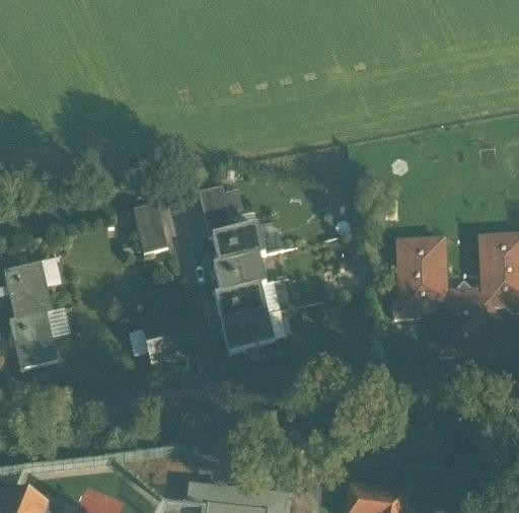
[(199,191),(209,235),(213,234),(233,229),(229,212),(224,192),(222,185),(199,191)]
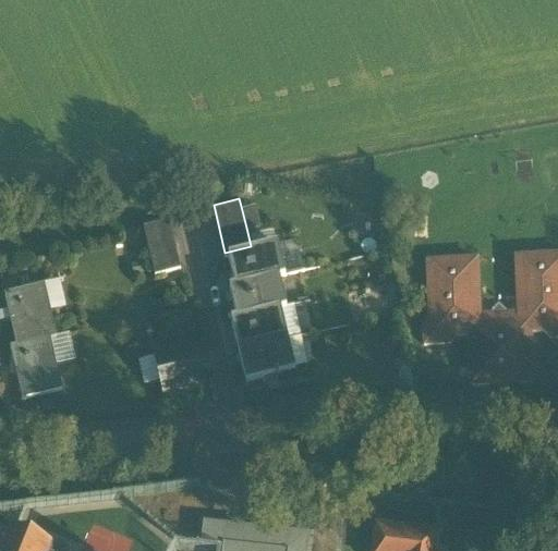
[(255,203),(241,206),(246,228),(261,223),(255,203)]
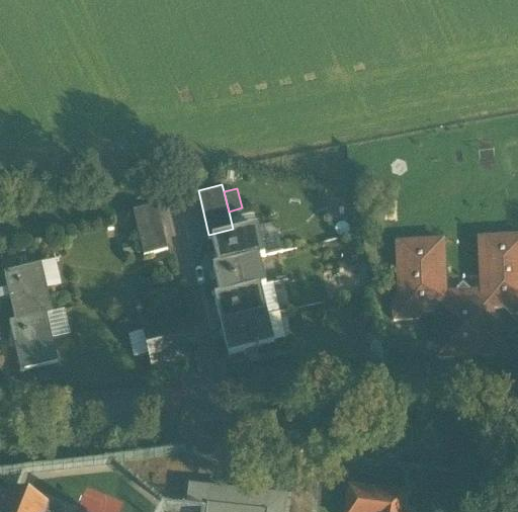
[(134,205),(144,250),(168,244),(157,200),(134,205)]
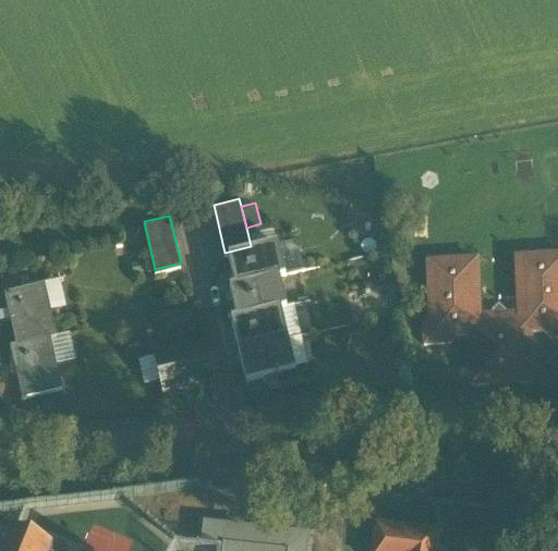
[(278,242),(284,271),(303,267),(296,236),(278,242)]
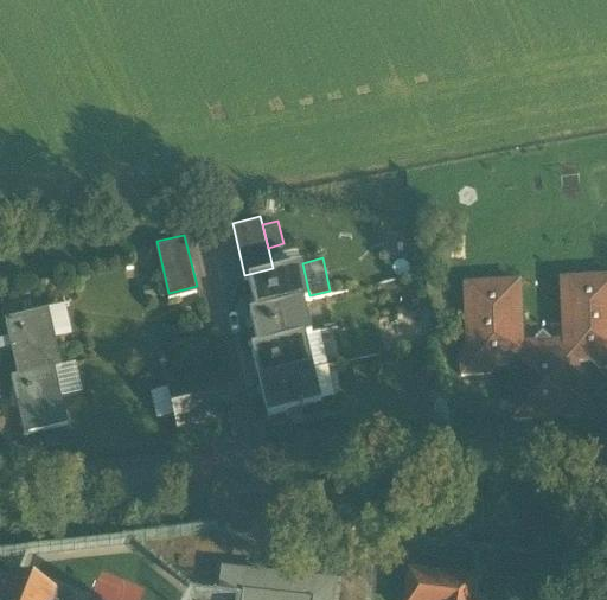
[(249,274),(256,307),(298,298),(304,297),(296,265),(302,263),(301,261),(273,268),(249,274)]
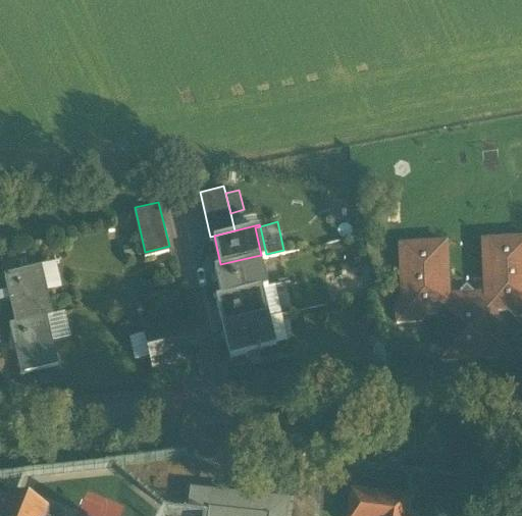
[(266,254),(260,226),(255,227),(261,255),(266,254)]
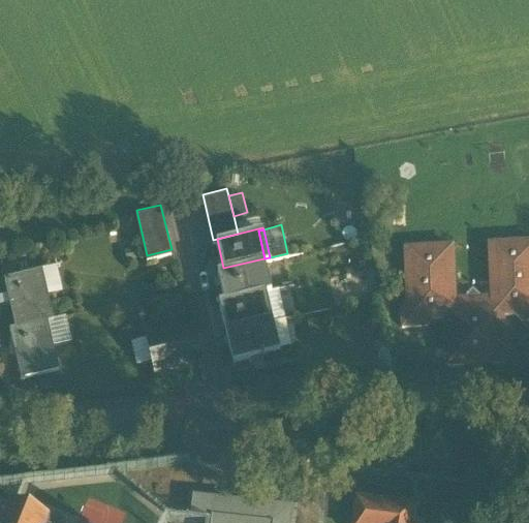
[(444,313),(446,361),(463,361),(469,354),(481,354),(488,360),(504,359),(502,311),(515,310),(522,316),(528,315),(528,238),(489,241),(491,293),(479,294),(472,287),(466,294),(454,295),(452,242),(405,244),(407,300),(401,306),(402,321),(426,320),(432,314),(444,313)]
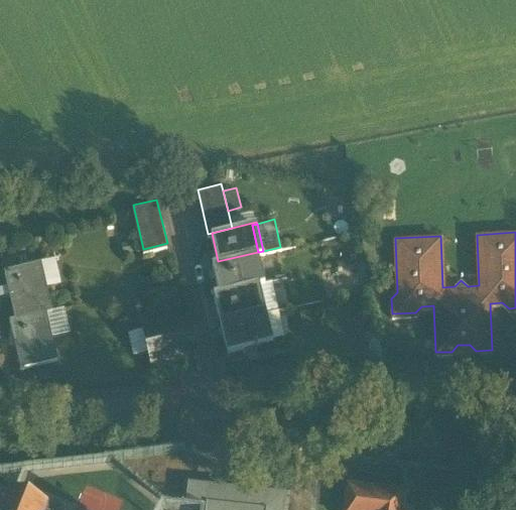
[(318,240),(323,286),(364,282),(360,236),(318,240)]
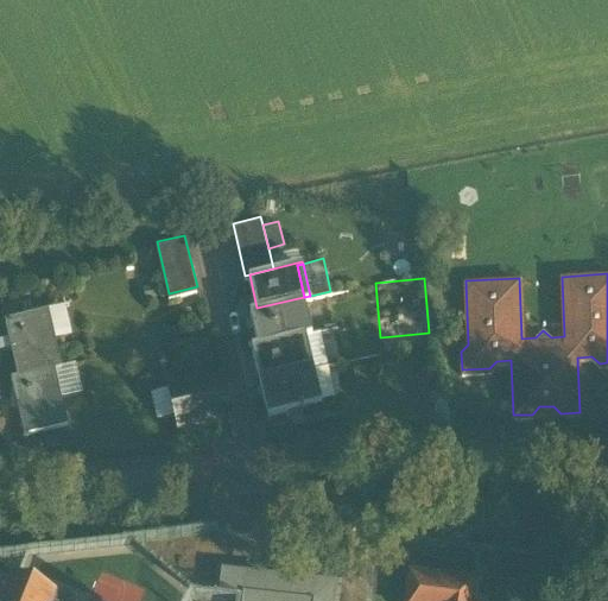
[(312,330),(304,297),(298,298),(305,331),(312,330)]
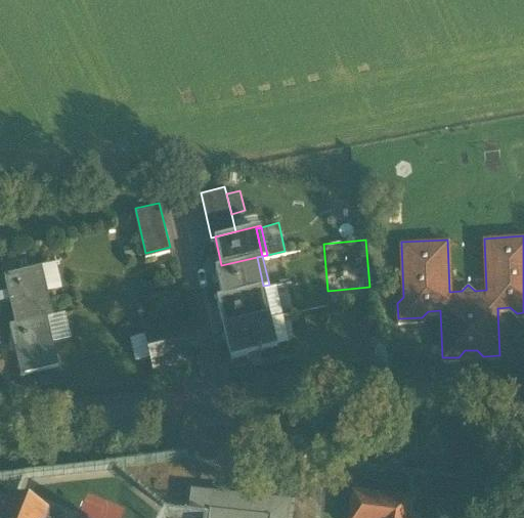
[(41,261),(47,286),(61,283),(55,257),(41,261)]
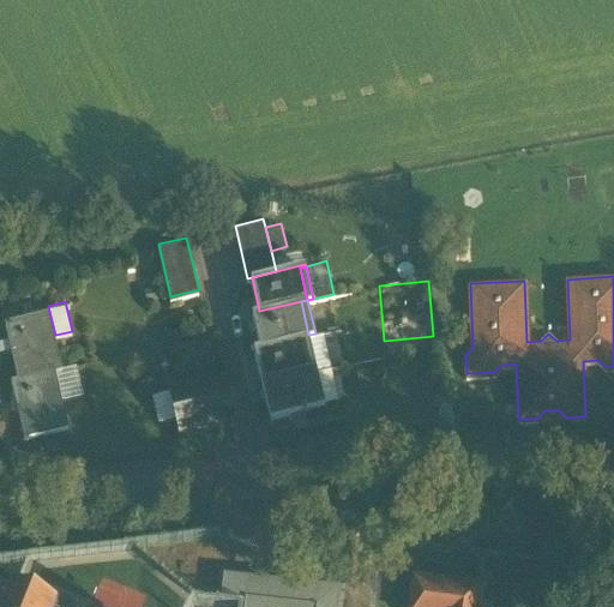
[(253,312),(262,346),(302,336),(308,335),(301,301),(259,311),(253,312)]
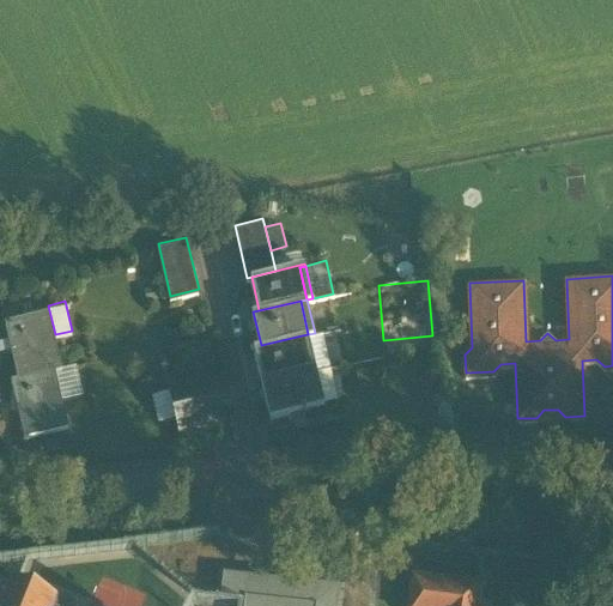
[(5,315),(18,373),(54,363),(61,362),(55,334),(48,305),(5,315)]
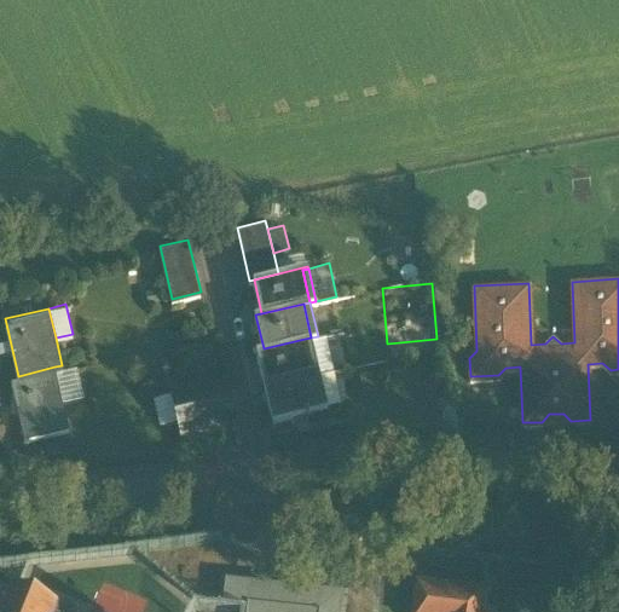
[(319,370),(334,367),(327,334),(318,336),(311,338),(319,370)]
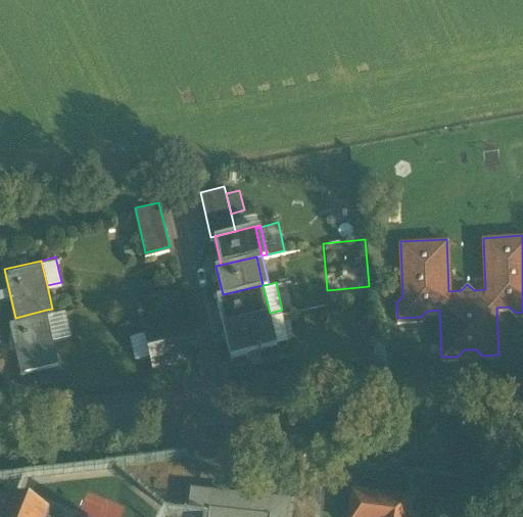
[(270,313),(263,285),(257,286),(265,315),(270,313)]
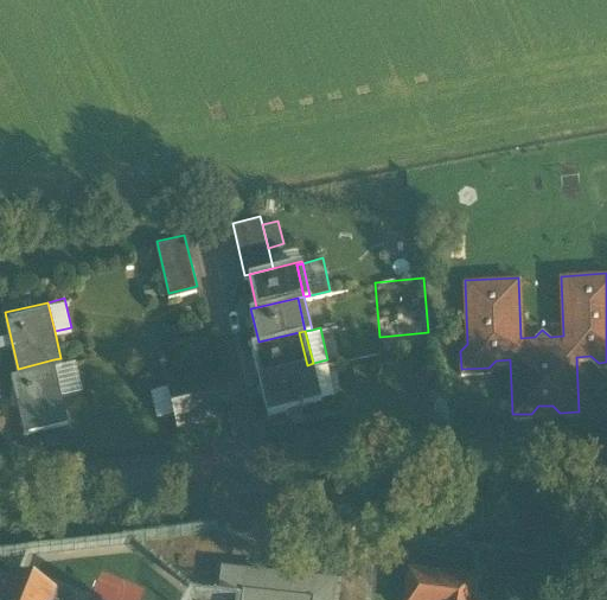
[(251,343),(260,376),(307,365),(299,332),(259,342),(251,343)]
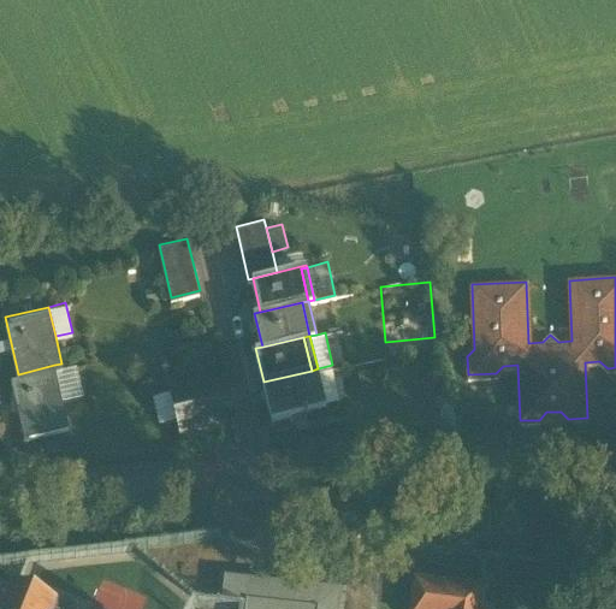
[(54,365),(61,396),(83,391),(76,360),(61,364),(54,365)]
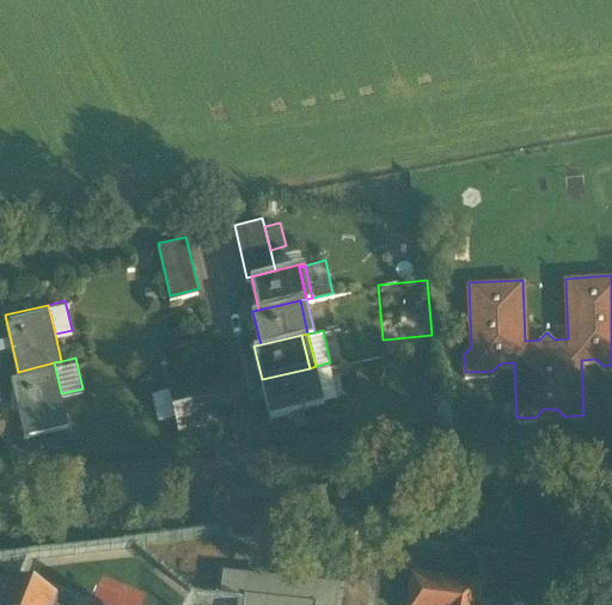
[(61,393),(54,362),(18,372),(11,373),(24,428),(67,417),(61,393)]
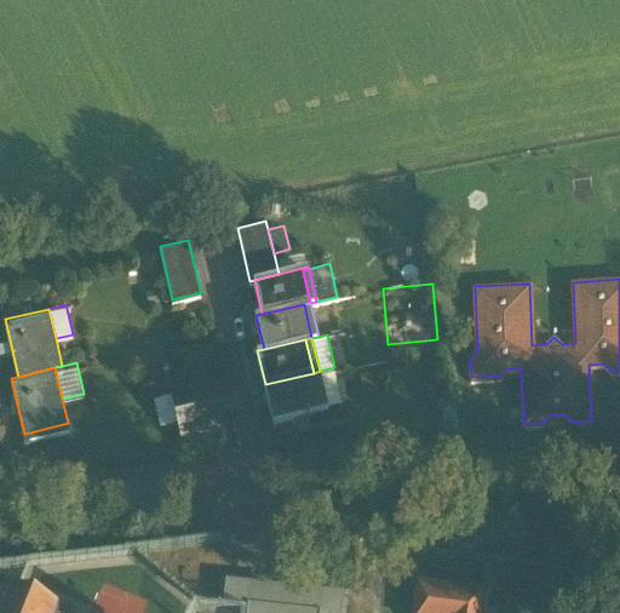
[(320,371),(327,404),(342,400),(334,367),(320,371)]
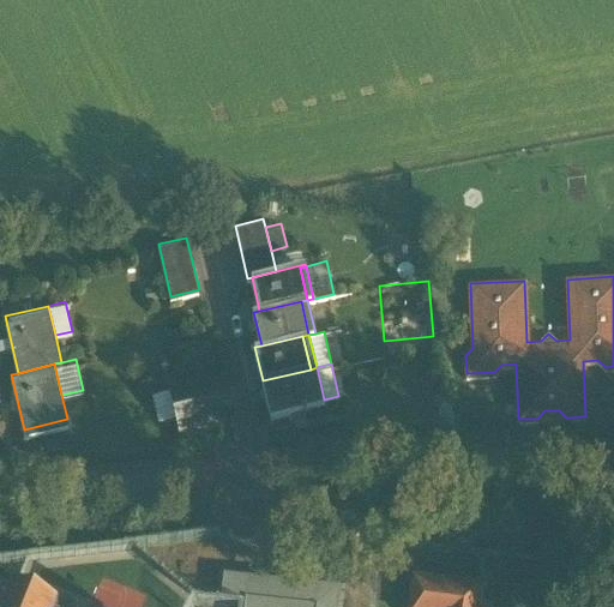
[(324,400),(317,367),(311,370),(318,401),(324,400)]
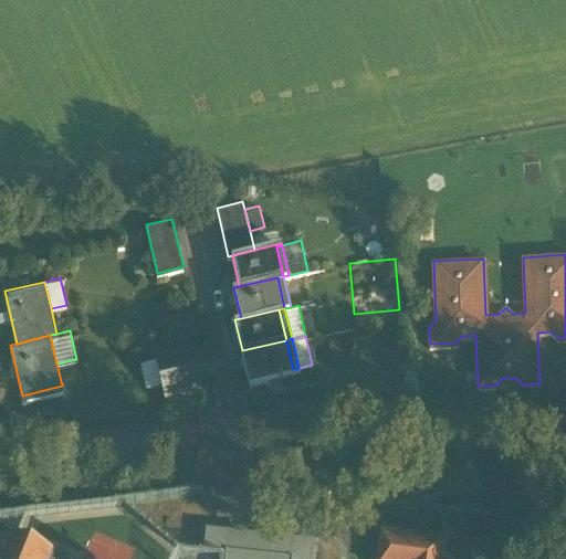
[(293,369),(286,340),(242,350),(249,381),(299,369),(299,368),(293,369)]
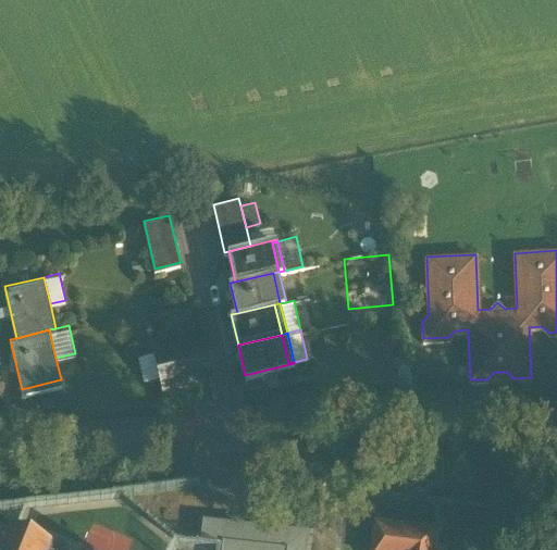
[(161,373),(164,387),(196,379),(195,375),(202,373),(195,339),(155,348),(161,373)]
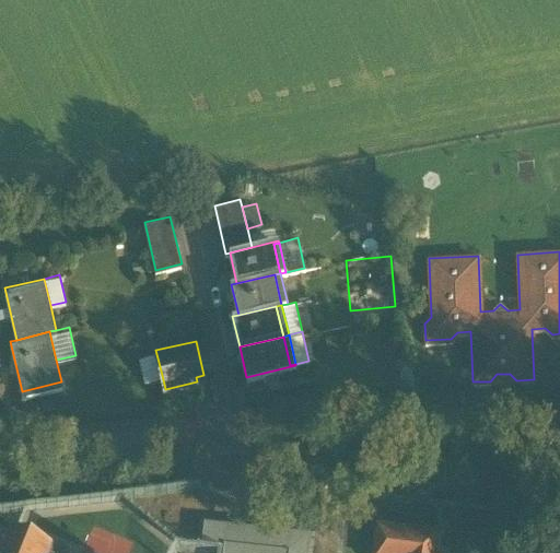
[(144,379),(162,375),(155,350),(139,354),(144,379)]
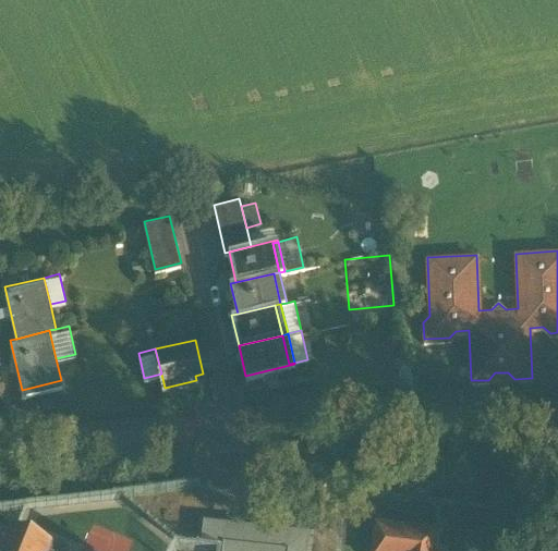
[(304,550),(307,530),(205,516),(202,535),(225,538),(223,540),(226,540),(287,548),(286,550),(304,550)]
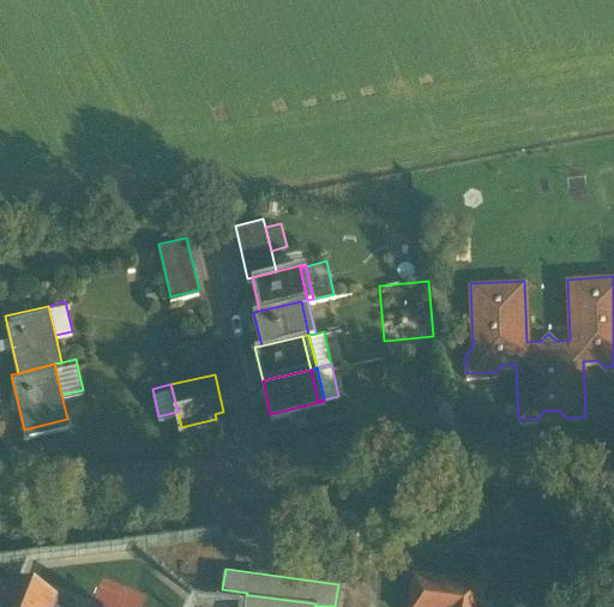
[(408,606),(449,606),(452,581),(413,576),(408,606)]
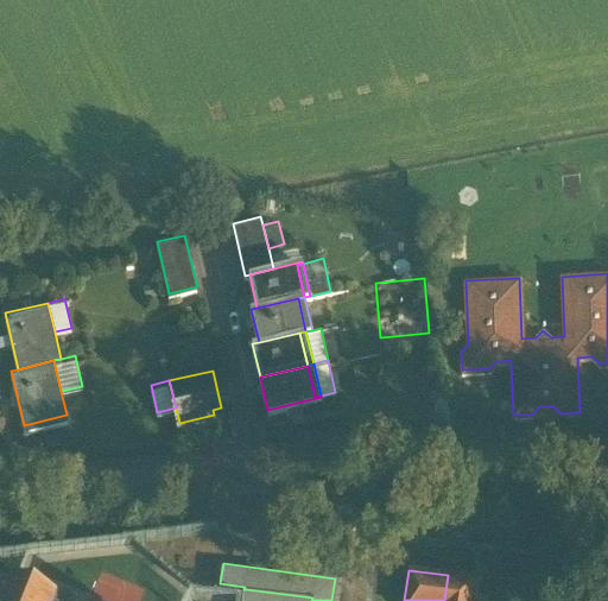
[(49,600),(51,598),(52,593),(11,575),(8,582),(1,579),(0,581),(0,600),(49,600)]
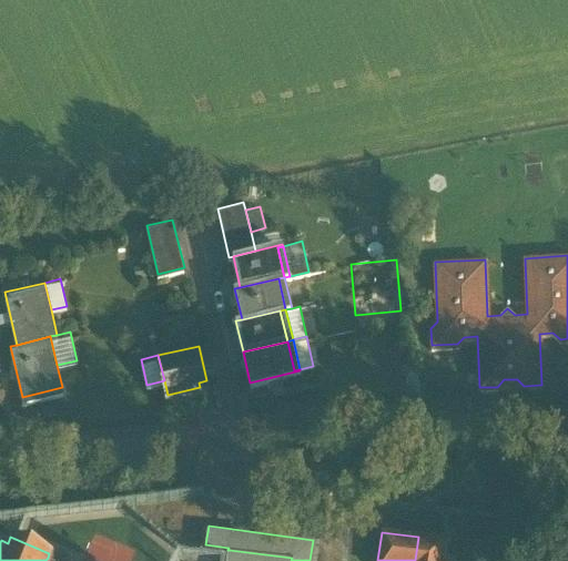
[(440,539),(418,537),(415,560),(446,560),(447,556),(438,554),(440,539)]
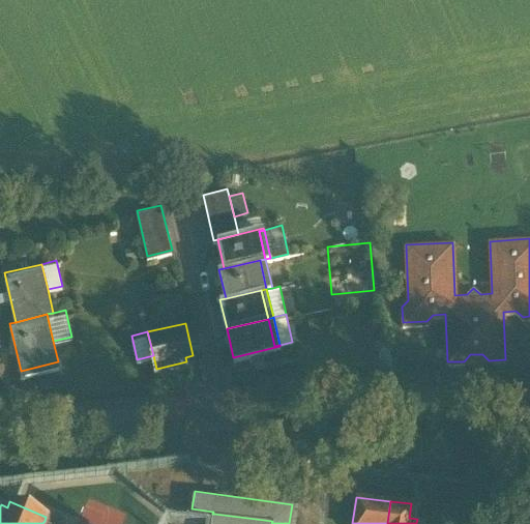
[(213,523),(271,523),(272,521),(214,514),(213,523)]
